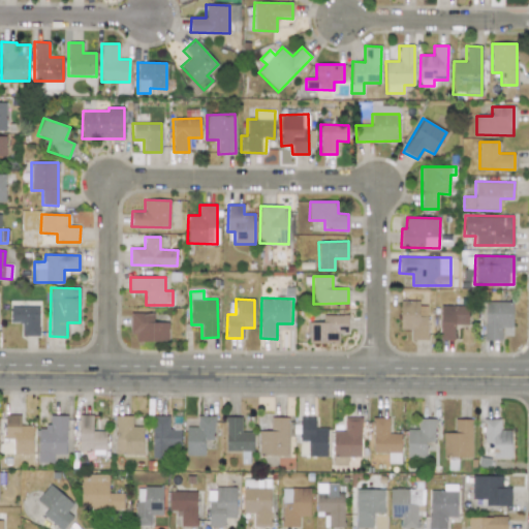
[(400,329),(411,329),(411,339),(427,339),(428,302),(400,302),(400,329)]
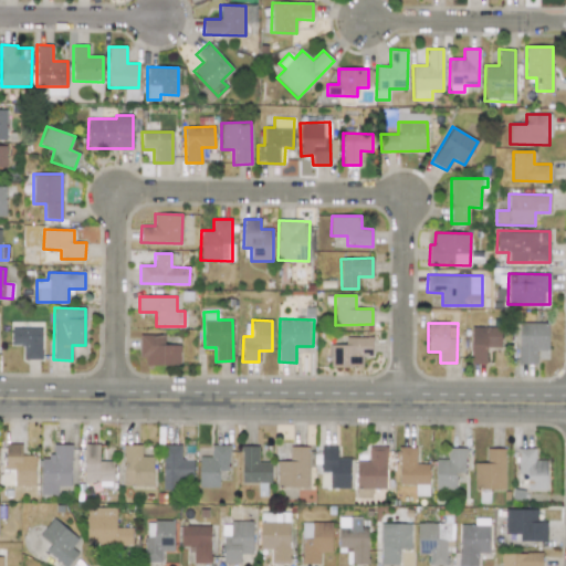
[(536,364),(536,350),(548,350),(548,323),(520,323),(519,364),(536,364)]
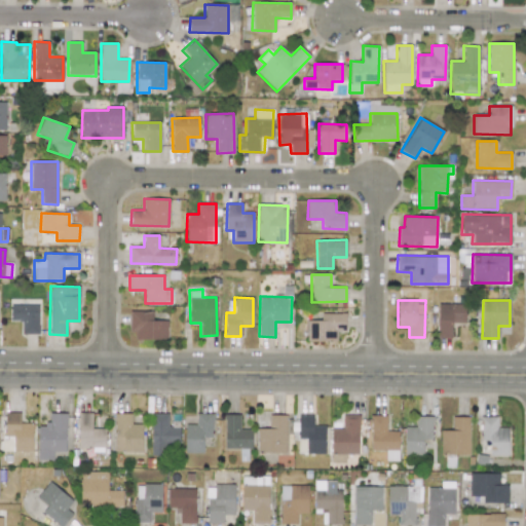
[(39,305),(10,304),(10,321),(22,321),(22,334),(39,335),(39,305)]
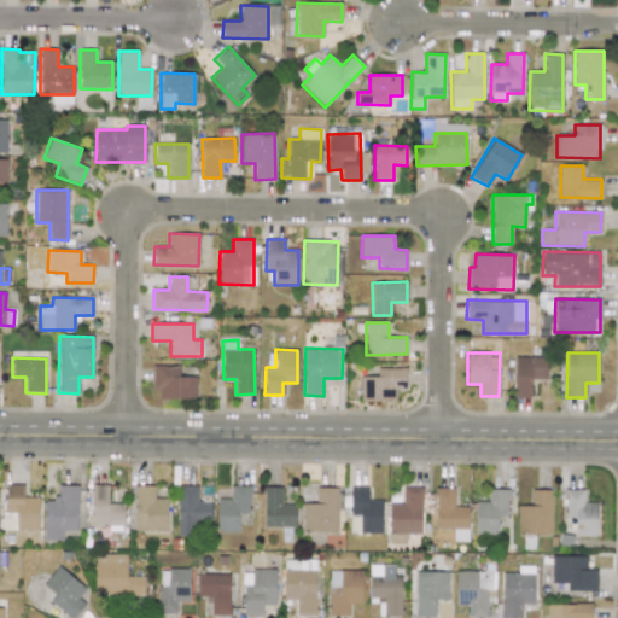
[(514,357),(514,396),(530,397),(530,379),(547,379),(547,357),(514,357)]
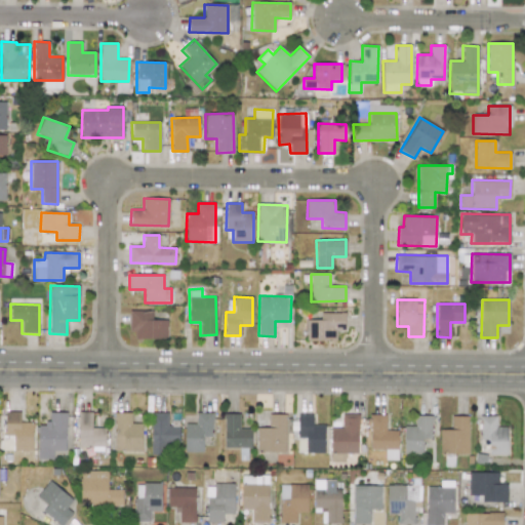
[(131,311),(130,338),(167,339),(167,320),(152,319),(153,311),(131,311)]
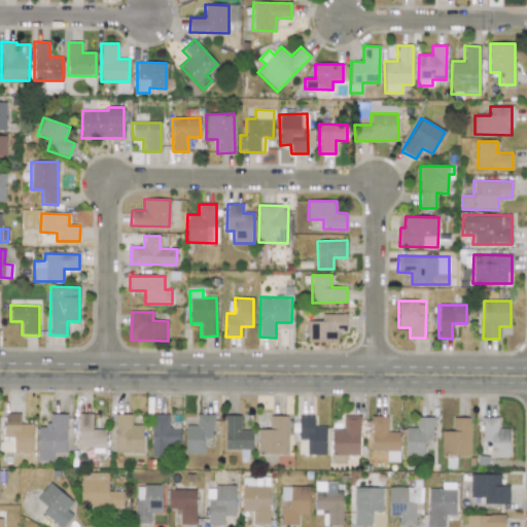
[(307,321),(308,343),(338,342),(338,331),(347,331),(346,313),(321,314),(322,320),(307,321)]
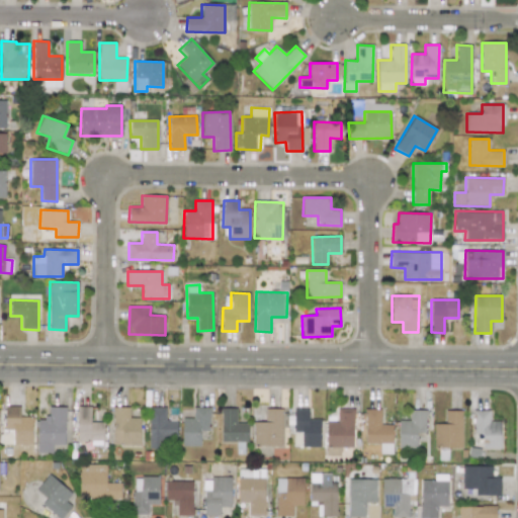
[(31,444),(31,417),(19,417),(19,406),(5,406),(5,430),(13,430),(13,444),(31,444)]
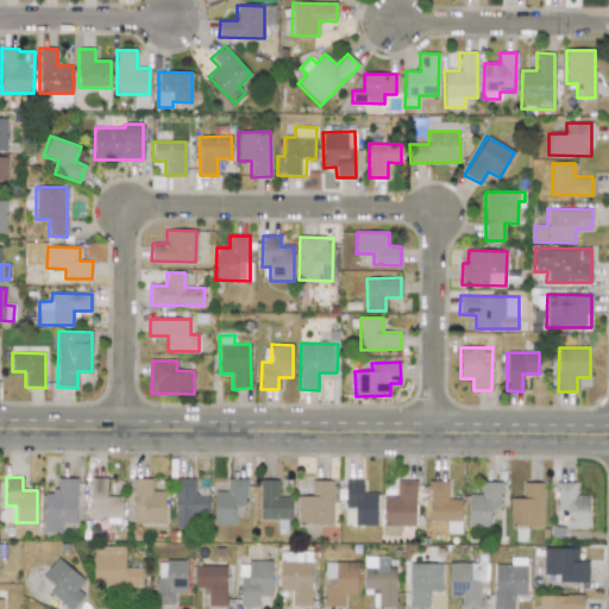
[(121,519),(121,496),(106,496),(107,478),(90,477),(89,518),(121,519)]
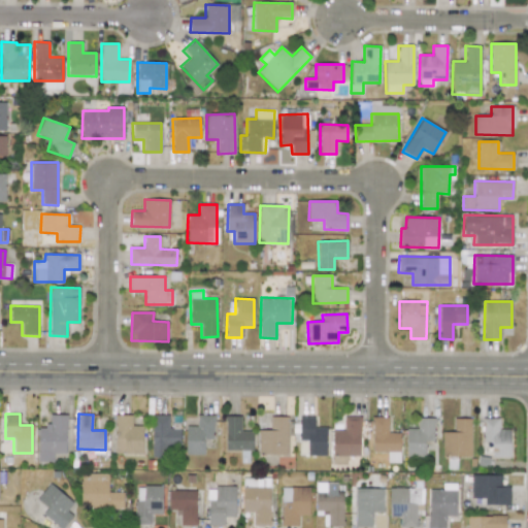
[(66,415),(47,415),(47,428),(38,427),(37,461),(53,462),(53,454),(66,454),(66,415)]
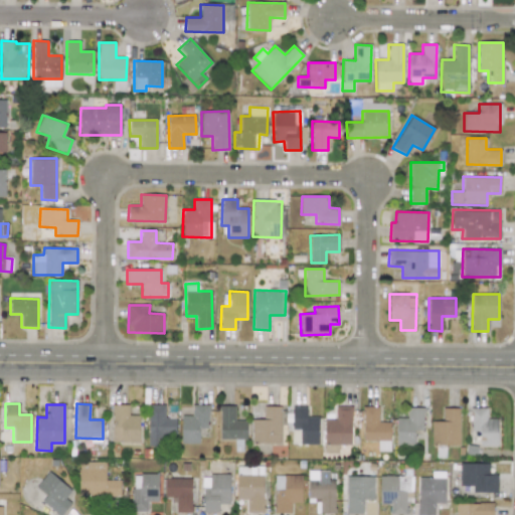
[(139,415),(128,415),(128,405),(113,404),(112,442),(139,443),(139,415)]
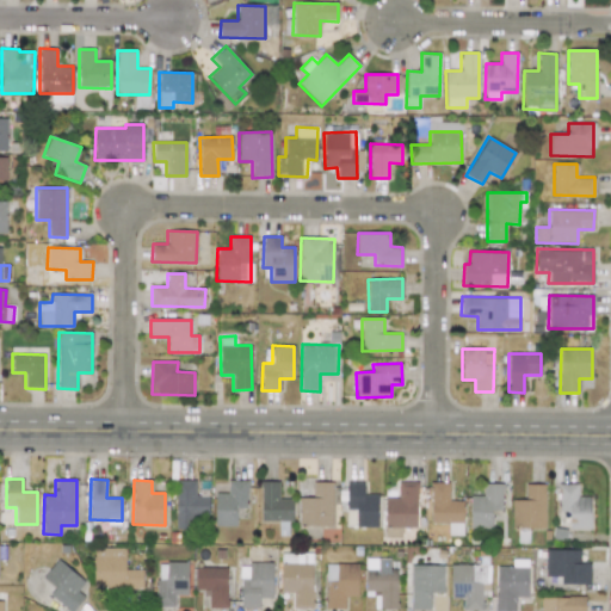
[(209,497),(196,497),(196,480),(176,480),(174,529),(193,530),(193,516),(208,516),(209,497)]
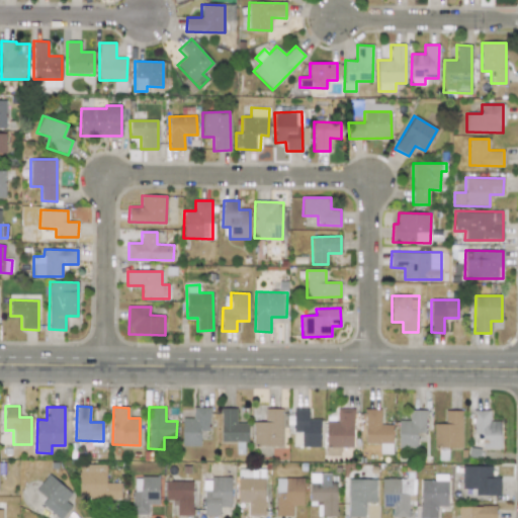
[(209,407),(192,407),(193,419),(181,419),(181,446),(200,446),(200,431),(209,431),(209,407)]
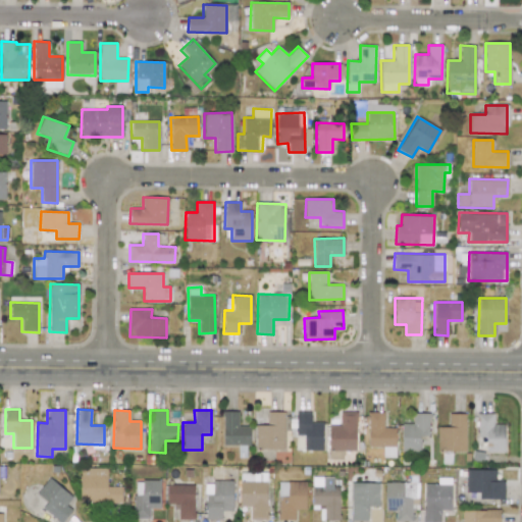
[(222,446),(239,446),(239,451),(249,451),(249,426),(238,426),(239,411),(223,411),(222,446)]
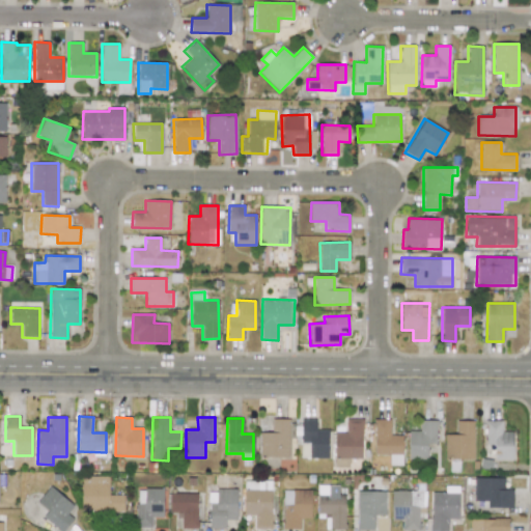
[(259,457),(288,457),(288,419),(271,419),(271,432),(259,432),(259,457)]
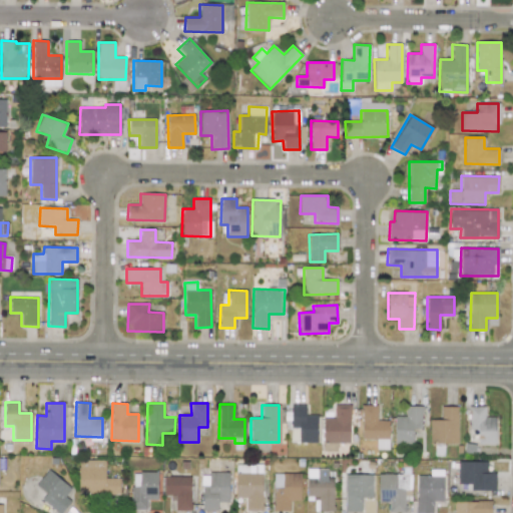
[(292,442),(317,442),(317,415),(306,416),(306,405),(291,405),(292,442)]
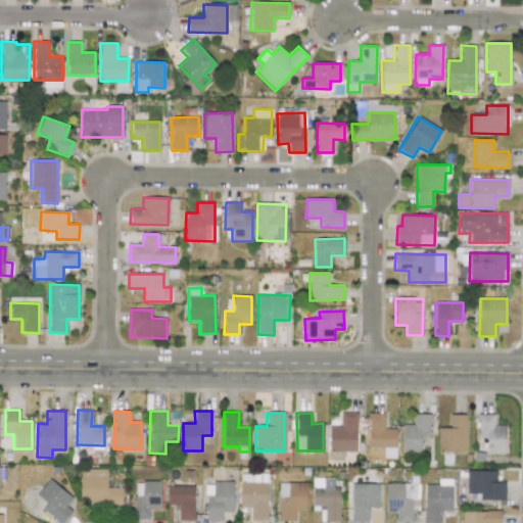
[(357,452),(358,413),(340,413),(340,427),(330,426),(329,452),(357,452)]
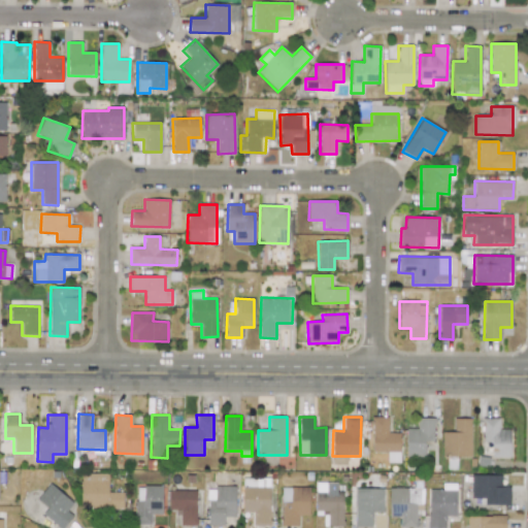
[(399,432),(388,433),(388,417),(372,417),(372,452),(388,452),(388,462),(399,462),(399,432)]
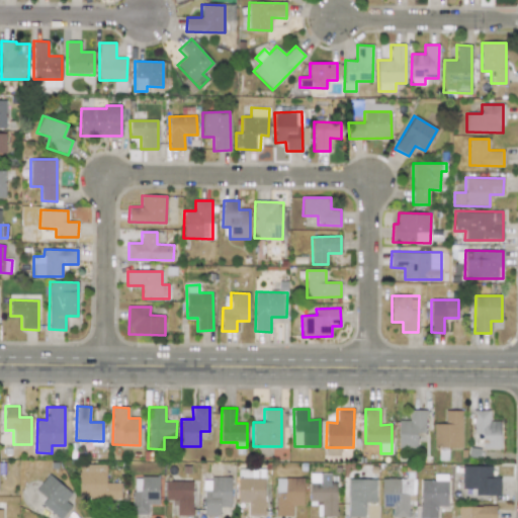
[(398,448),(416,448),(417,433),(425,433),(426,410),(410,410),(409,421),(399,420),(398,448)]
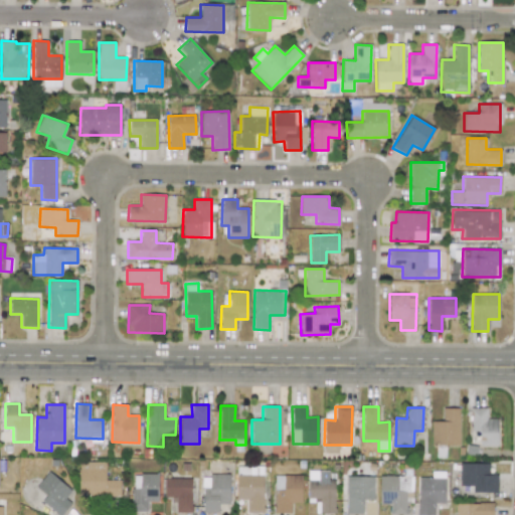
[(431,445),(459,446),(460,408),(443,407),(443,421),(432,420),(431,445)]
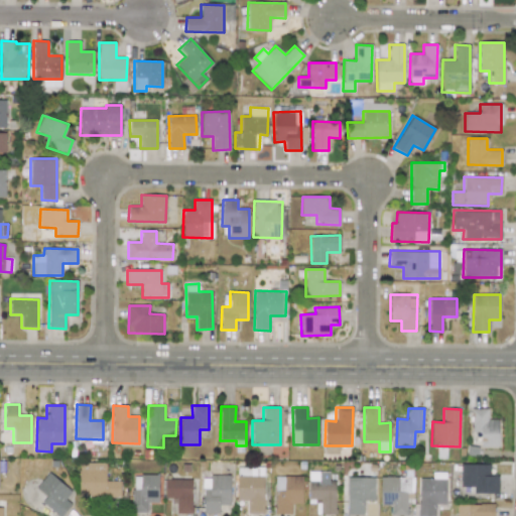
[(481,432),(480,447),(498,447),(499,419),(488,419),(488,409),(473,408),(472,431),(481,432)]
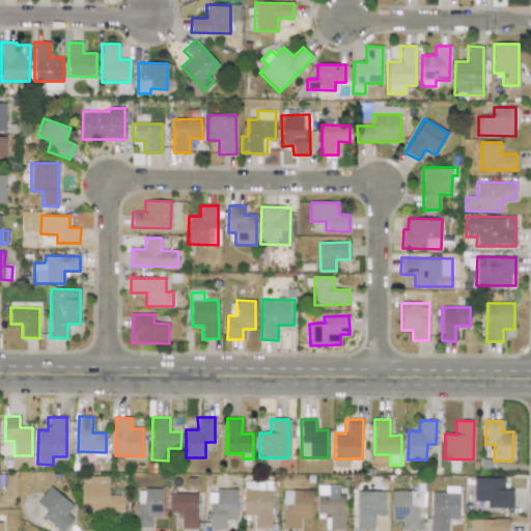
[(123,511),(123,495),(108,495),(109,476),(81,476),(81,510),(123,511)]
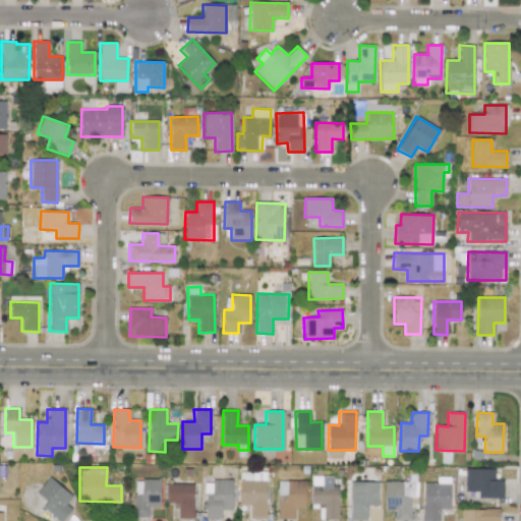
[(464,490),(478,491),(478,498),(504,499),(504,480),(495,480),(495,469),(464,468),(464,490)]
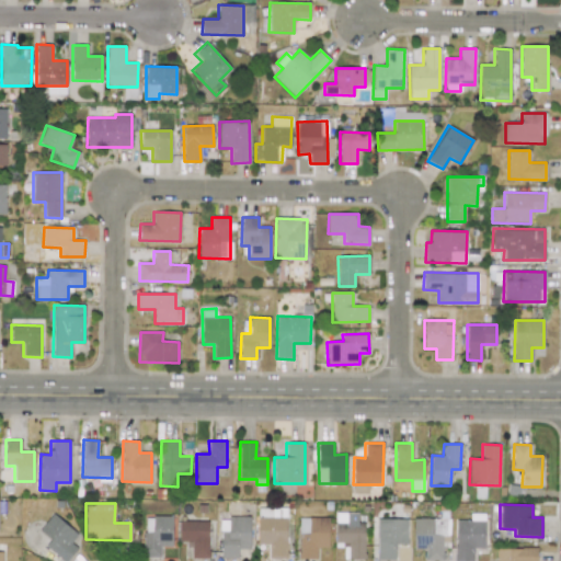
[(256,544),(268,545),(268,558),(286,559),(287,508),(258,507),(256,544)]
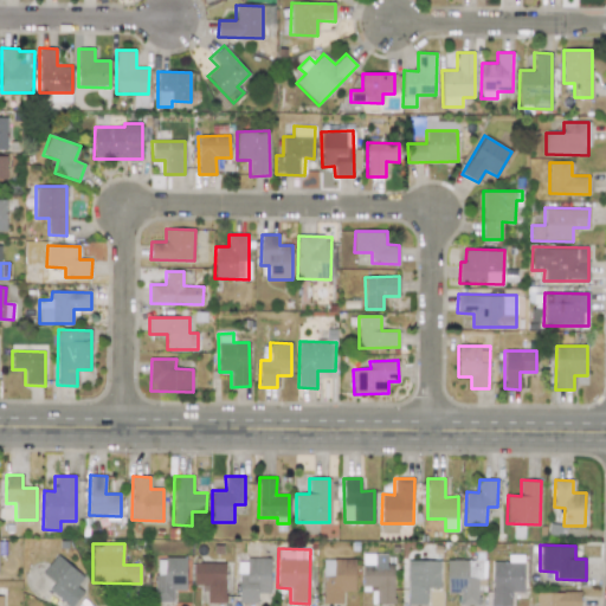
[(362,587),(376,587),(375,604),(393,604),(393,565),(379,565),(379,554),(362,554),(362,587)]
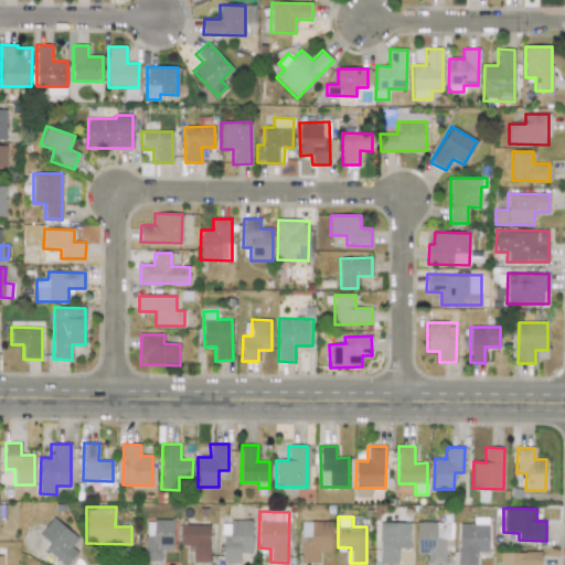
[(71,547),(78,537),(52,518),(40,535),(51,544),(45,551),(65,564),(67,564),(77,552),(71,547)]
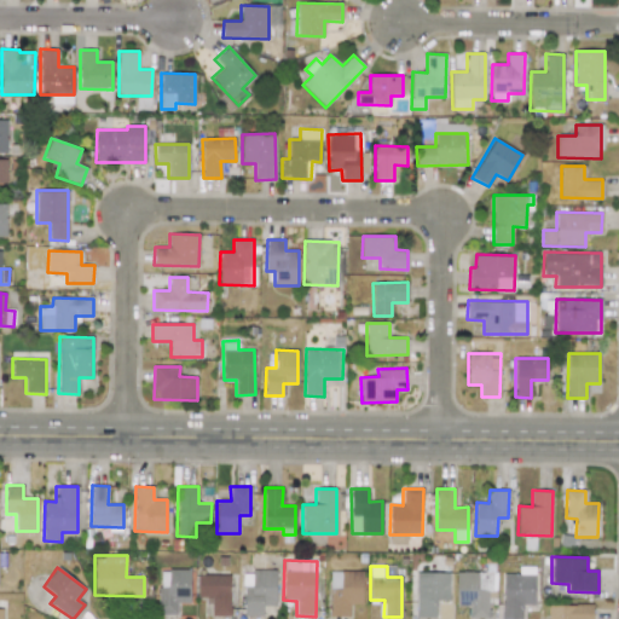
[(502,574),(502,618),(521,618),(521,605),(534,605),(534,567),(519,567),(519,574),(502,574)]
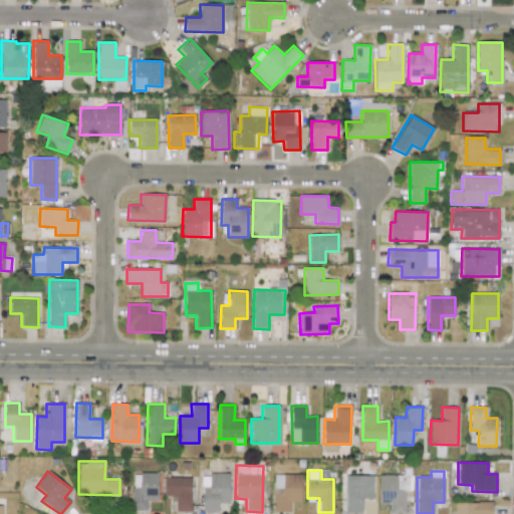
[(158,474),(132,473),(132,511),(147,511),(147,501),(158,501),(158,474)]
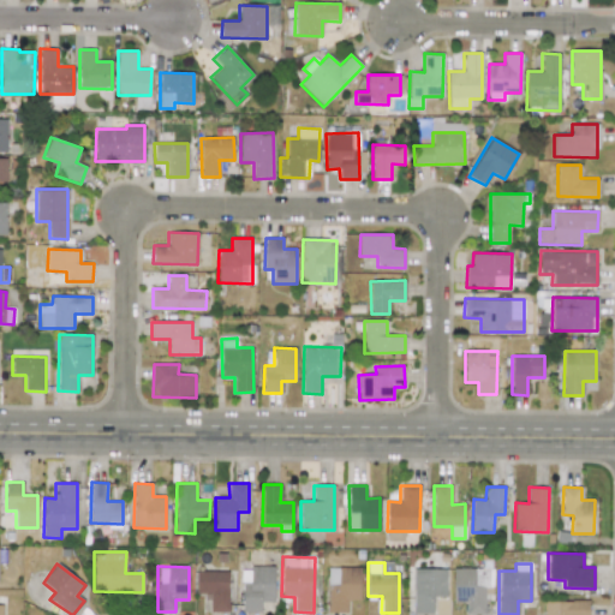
[(275,566),(250,566),(250,571),(243,571),(243,611),(261,611),(261,602),(274,602),(275,566)]
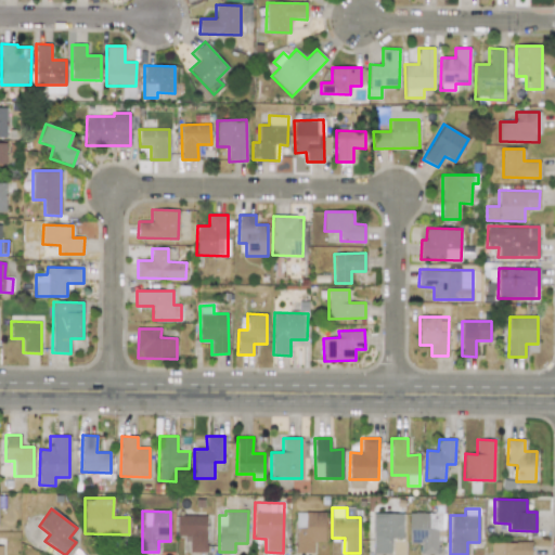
[(324,512),(295,513),(296,553),(313,553),(313,542),(325,542),(324,512)]
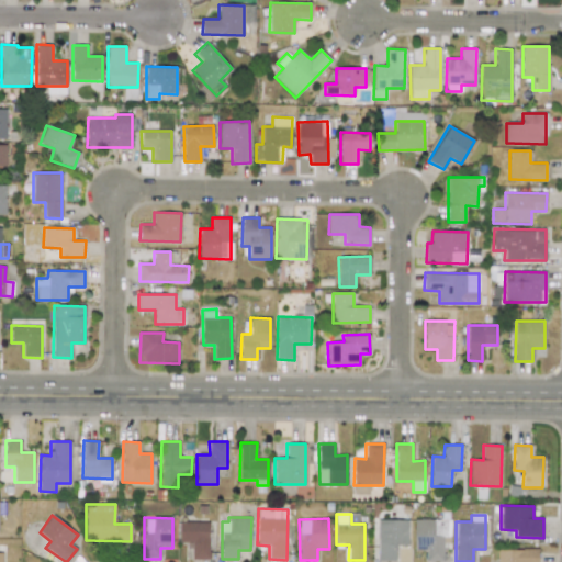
[(408,519),(378,520),(378,561),(395,560),(395,544),(408,544),(408,519)]
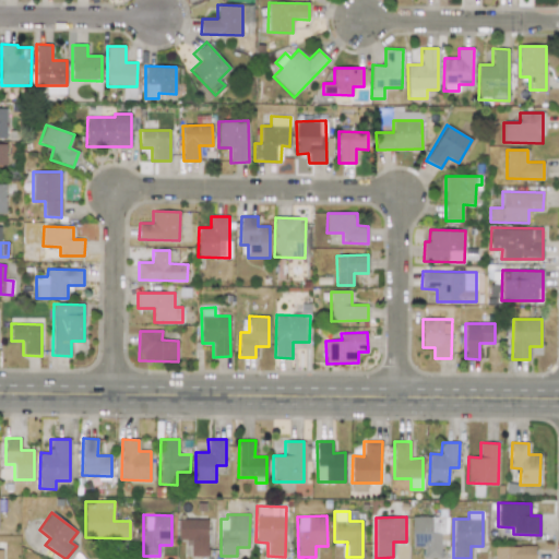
[(411,546),(423,547),(423,558),(441,558),(441,533),(447,533),(448,518),(412,516),(411,546)]
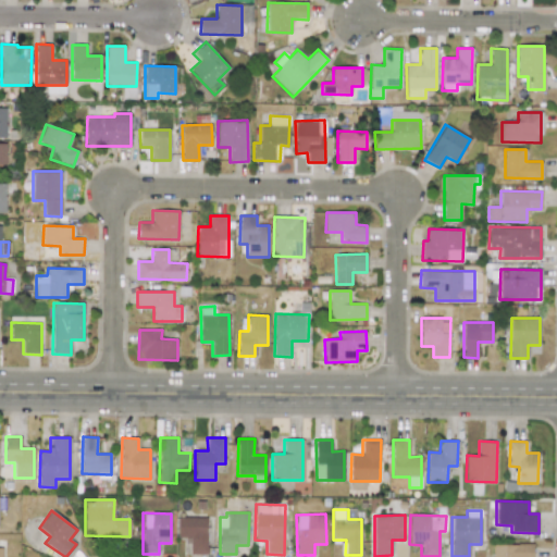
[(190,554),(207,554),(206,517),(177,518),(178,537),(190,536),(190,554)]
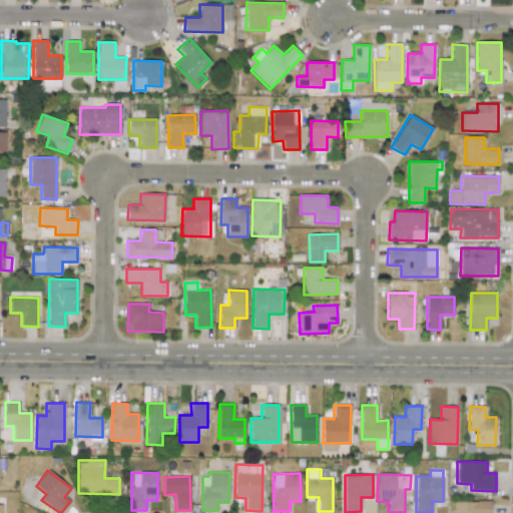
[(454,501),(453,512),(491,512),(491,501),(454,501)]
